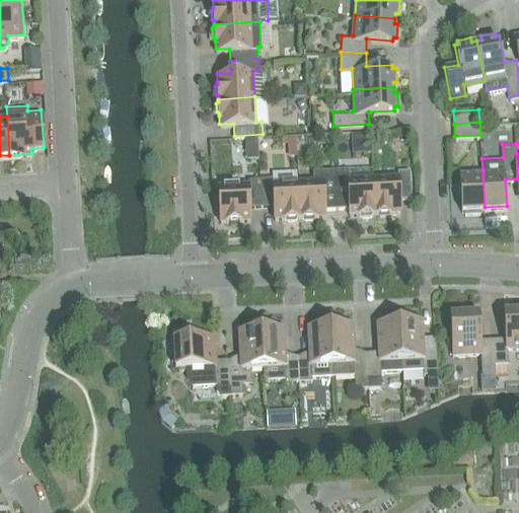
[(398,173),(373,175),(375,211),(376,211),(378,211),(379,213),(388,213),(389,211),(391,211),(391,210),(400,210),(399,196),(412,196),(410,167),(397,167),(398,173)]
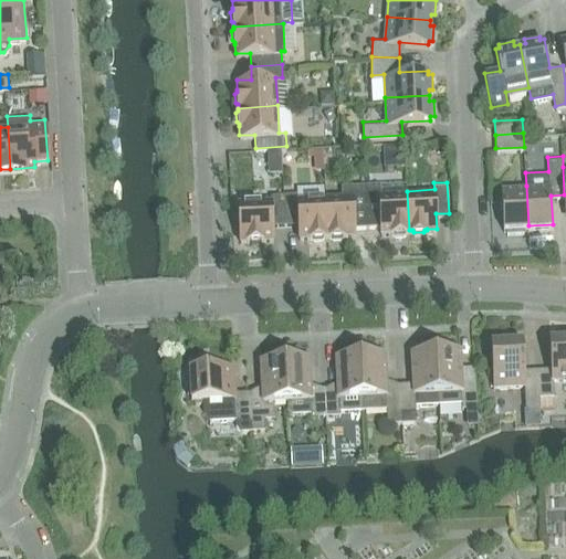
[(378,186),(365,187),(367,224),(380,223),(380,231),(390,231),(392,231),(395,233),(404,232),(406,231),(407,231),(407,230),(409,230),(407,191),(379,192),(378,186)]
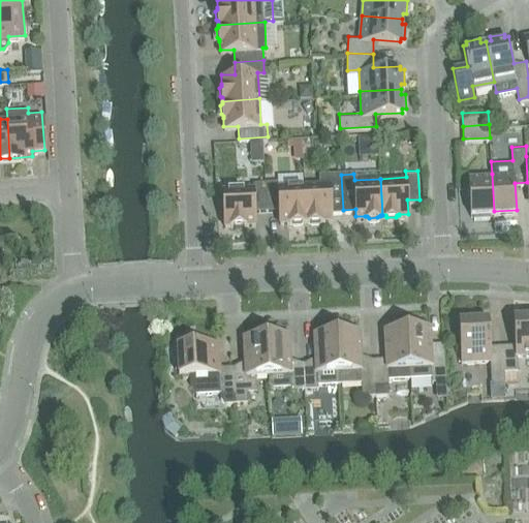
[(490,211),(494,211),(492,174),(468,175),(470,212),(473,212),(473,216),(490,215),(490,211)]
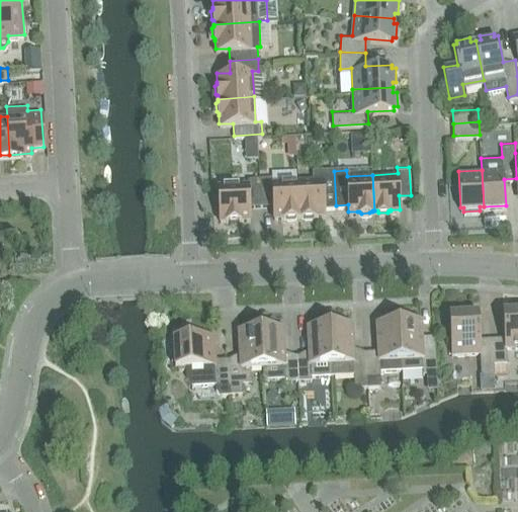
[(325,214),(324,205),(336,205),(334,171),(313,172),(314,178),(297,179),(299,215),(300,215),(303,215),(305,217),(313,216),(314,215),(316,215),(316,214),(325,214)]
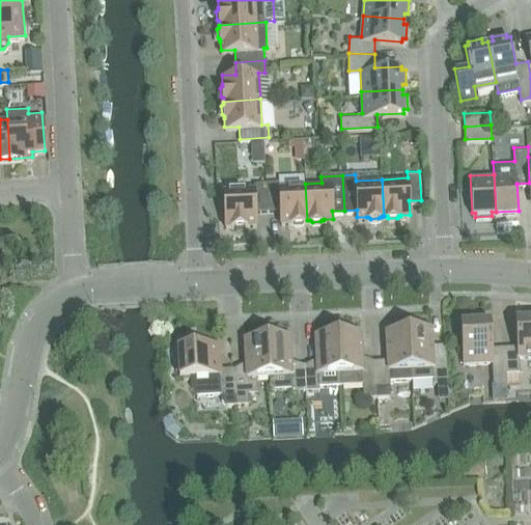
[(278,178),(266,180),(268,209),(280,208),(280,221),(289,221),(291,221),(294,223),(302,222),(304,221),(305,221),(305,220),(307,220),(305,184),(279,185),(278,178)]
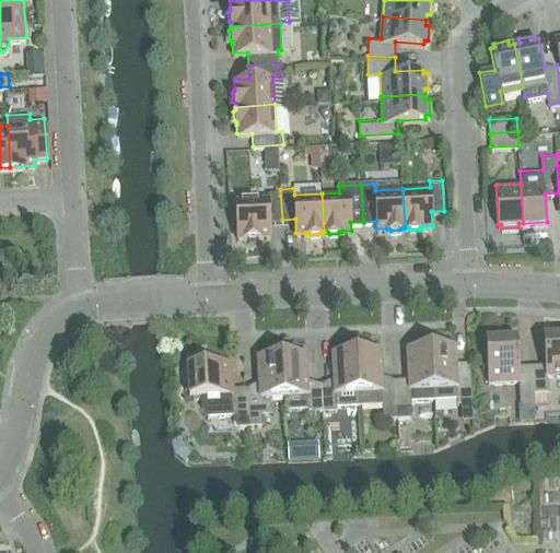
[(282,220),(280,189),(267,189),(268,196),(235,198),(237,236),(245,236),(246,236),(248,238),(257,237),(258,236),(260,236),(260,235),(270,235),(269,220),(282,220)]
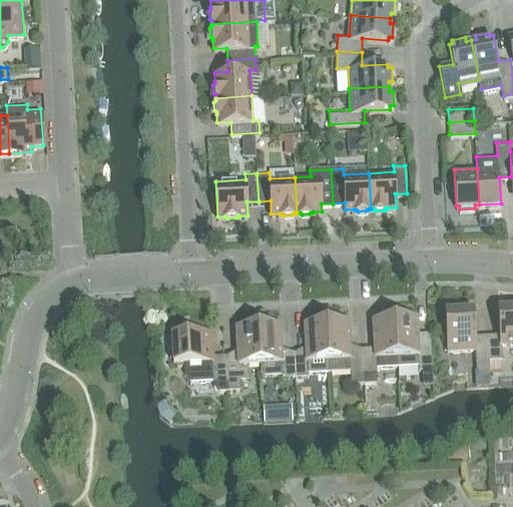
[(499,331),(487,332),(489,357),(502,356),(501,342),(512,341),(512,300),(500,302),(501,305),(498,305),(499,331)]
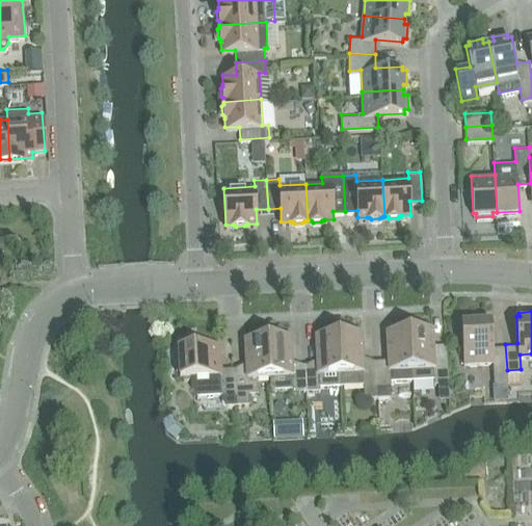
[(507,370),(505,344),(494,345),(491,318),(488,318),(488,314),(464,316),(464,319),(461,319),(463,362),(493,360),(494,382),(508,380),(507,370)]
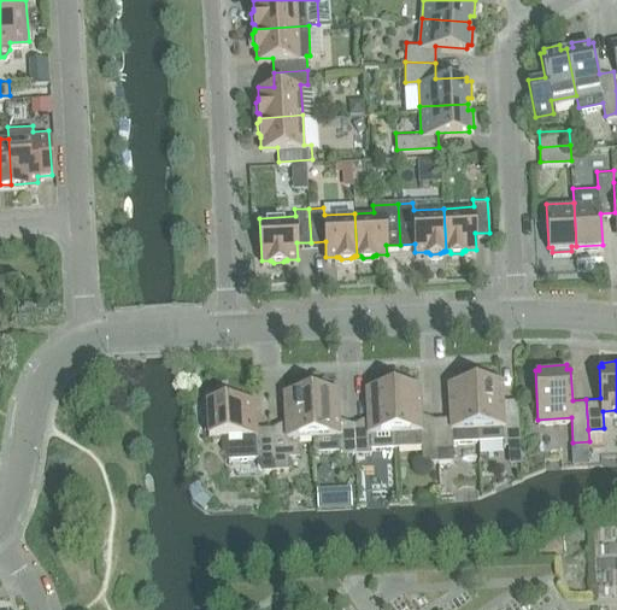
[(479,437),(504,435),(504,441),(519,441),(518,411),(504,411),(501,379),(495,379),(495,374),(475,375),(479,437)]
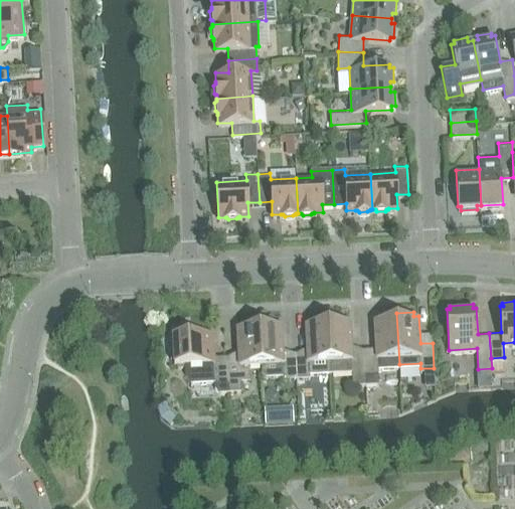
[(375,346),(363,346),(365,381),(379,381),(378,366),(399,364),(396,313),(379,314),(379,318),(374,318),(375,346)]
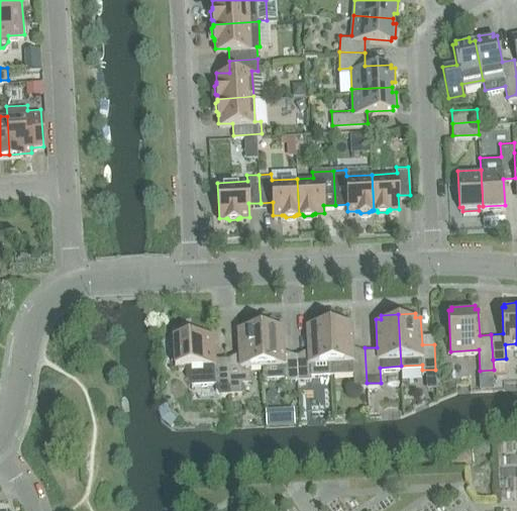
[(346,317),(329,318),(332,372),(352,371),(353,384),(367,383),(365,347),(352,348),(351,320),(346,321),(346,317)]
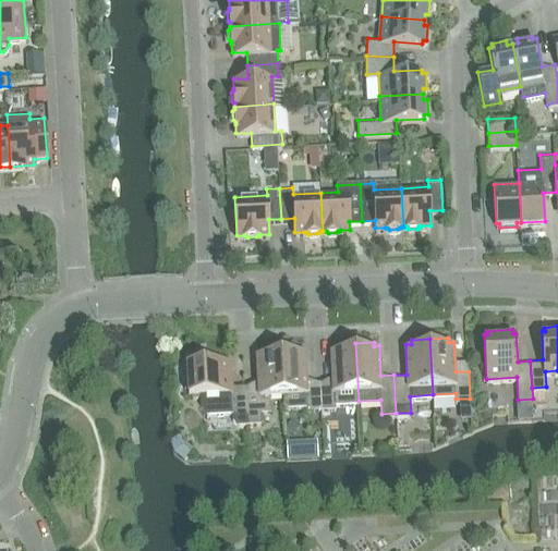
[(320,406),(335,405),(335,402),(359,401),(355,343),(337,344),(337,347),(331,349),(332,378),(319,379),(320,406)]
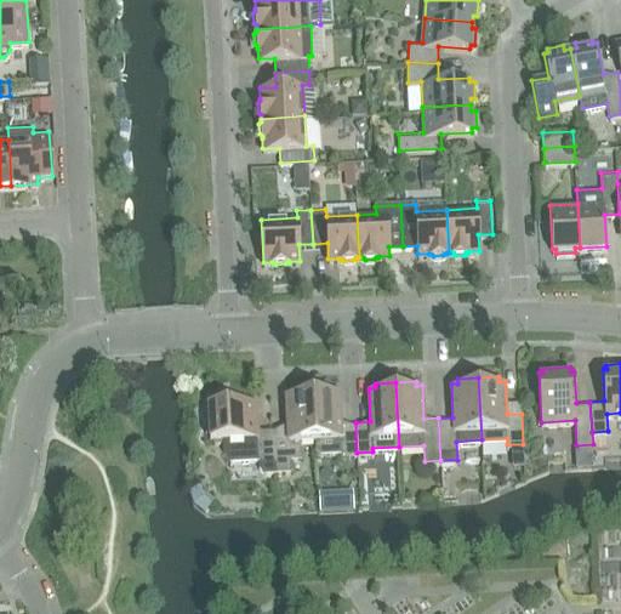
[(274,458),(274,470),(291,468),(290,456),(301,455),(300,437),(315,437),(312,386),(291,387),(292,392),(285,392),(288,426),(273,426),(274,458)]
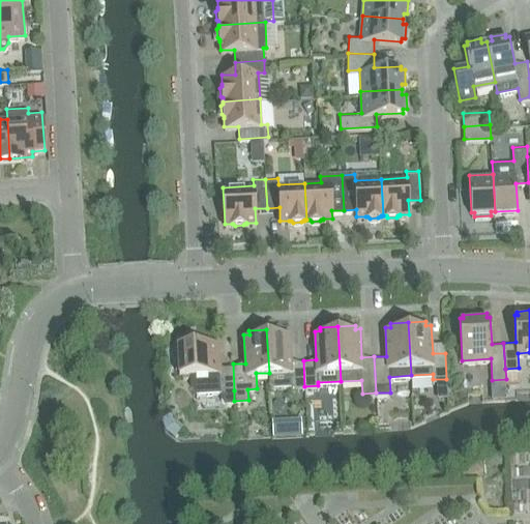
[(304,386),(303,360),(291,360),(290,332),(285,332),(284,329),(266,329),(269,373),(269,381),(272,385),(291,384),(291,387),(304,386)]
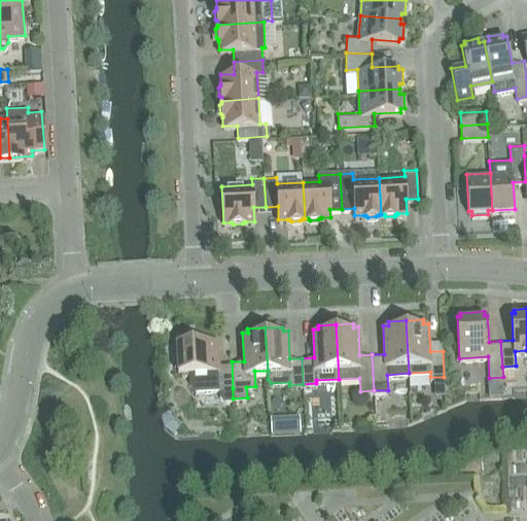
[(233,388),(232,361),(219,362),(218,338),(176,341),(177,349),(173,349),(174,365),(177,365),(178,371),(188,370),(189,381),(195,390),(219,388),(219,393),(224,398),(233,398),(233,388)]
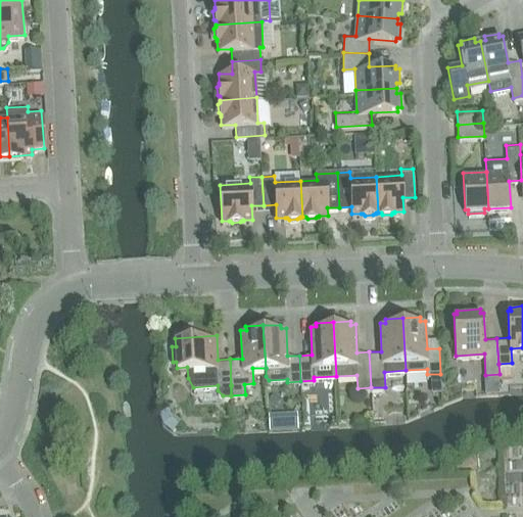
[(281,411),(270,412),(270,425),(281,424),(281,411)]
